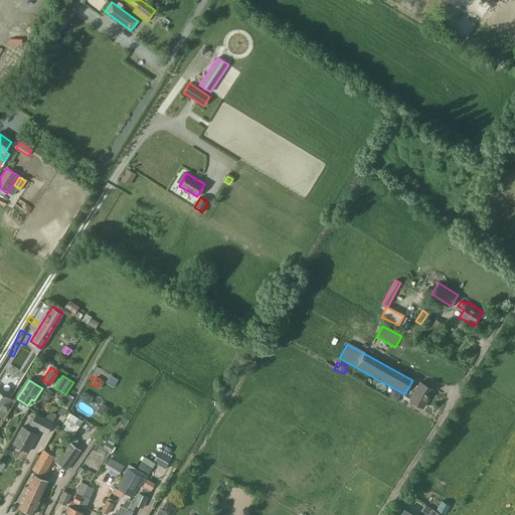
[(423,407),(434,390),(420,382),(409,399),(423,407)]
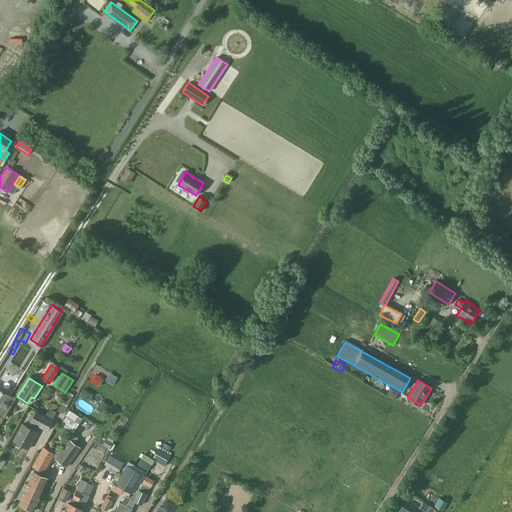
[(0,411),(10,396),(3,392),(4,392),(4,391),(3,391),(3,390),(2,390),(2,391),(0,389),(0,411)]
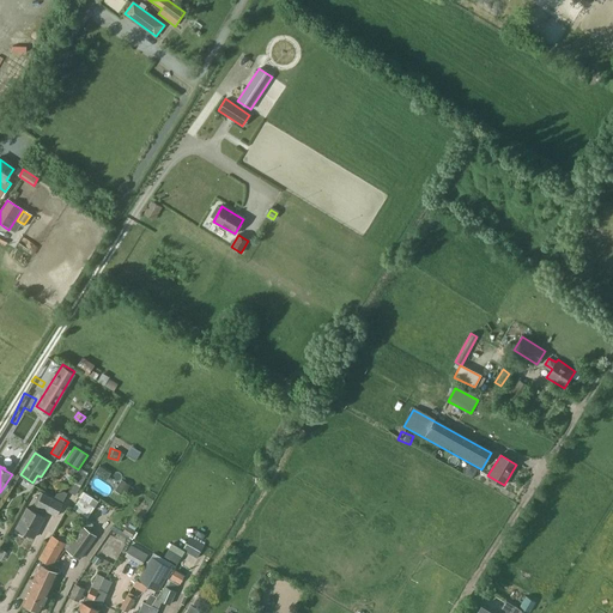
[(76,495),(87,472),(83,469),(70,492),(76,495)]
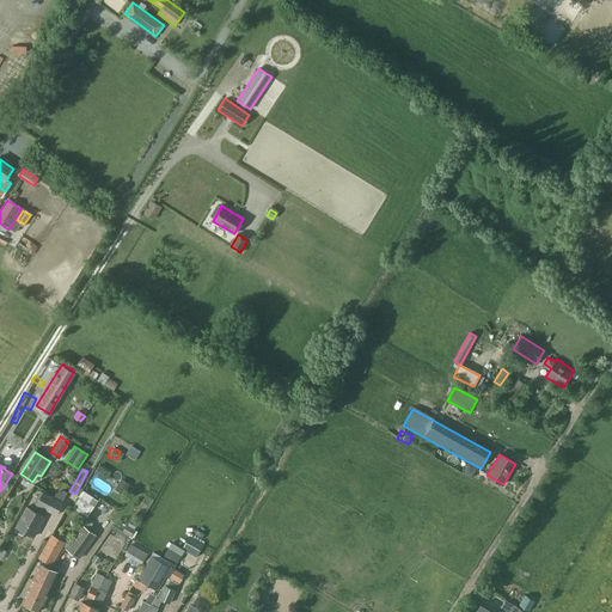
[(123,497),(128,489),(118,484),(114,491),(123,497)]
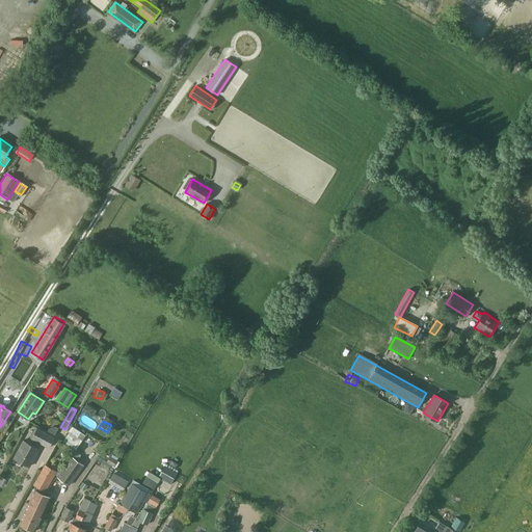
[(58,443),(72,451),(81,435),(68,427),(58,443)]
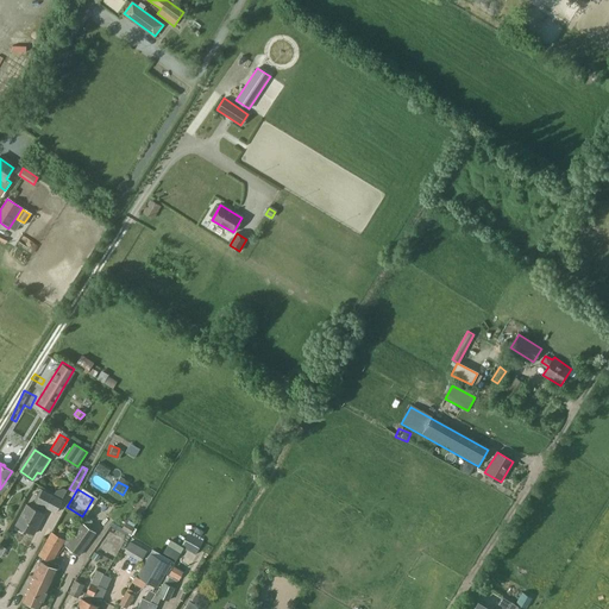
[(56,512),(62,500),(41,490),(36,502),(56,512)]
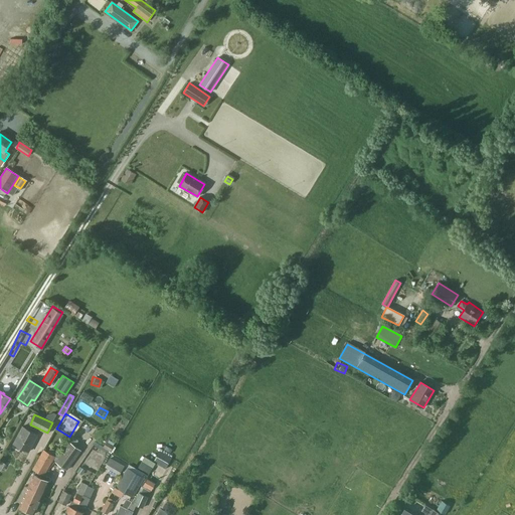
[(28,452),(37,435),(22,427),(13,444),(28,452)]
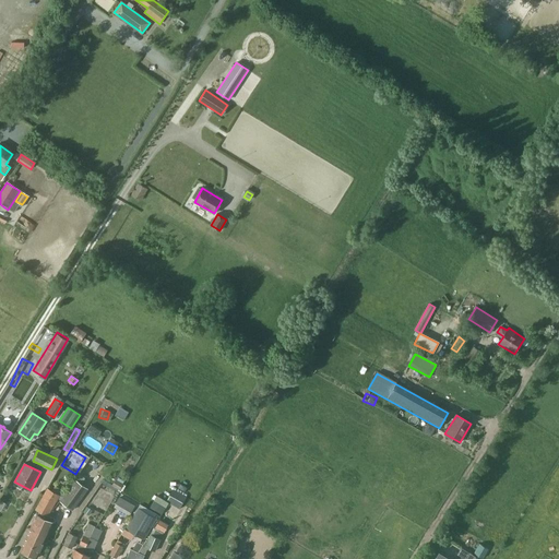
[(73,509),(87,489),(75,479),(60,500),(73,509)]
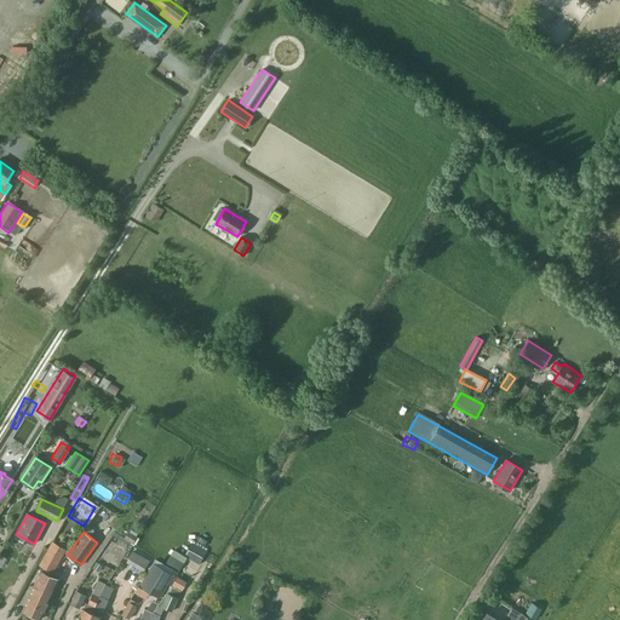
[(52,570),(67,544),(53,537),(39,563),(52,570)]
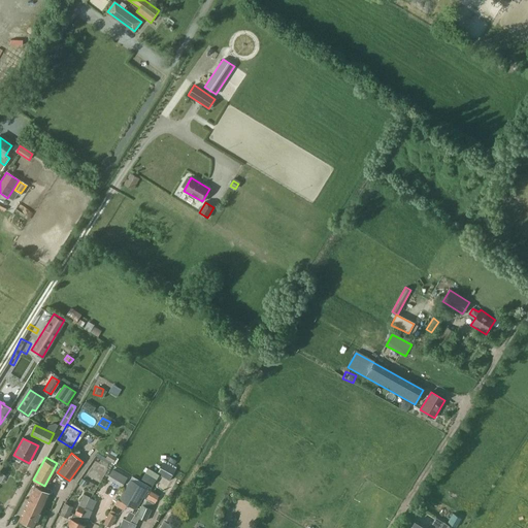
[(101,467),(103,463),(90,457),(86,468),(93,471),(96,465),(101,467)]
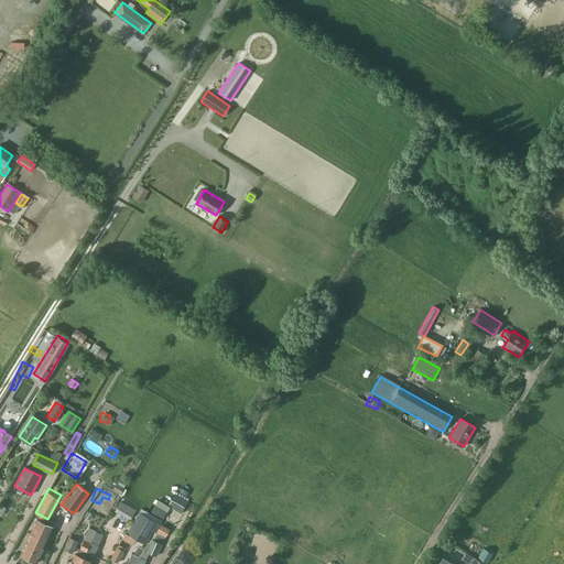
[(182,511),(187,501),(174,495),(169,503),(182,511)]
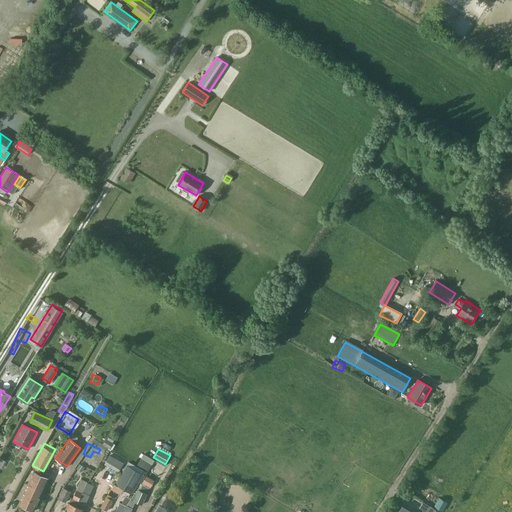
[(118,471),(123,462),(109,455),(104,463),(118,471)]
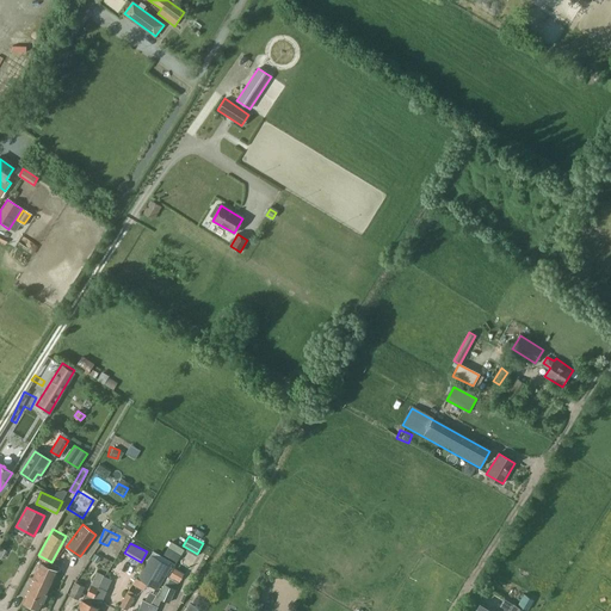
[(171,543),(166,553),(178,560),(184,550),(171,543)]
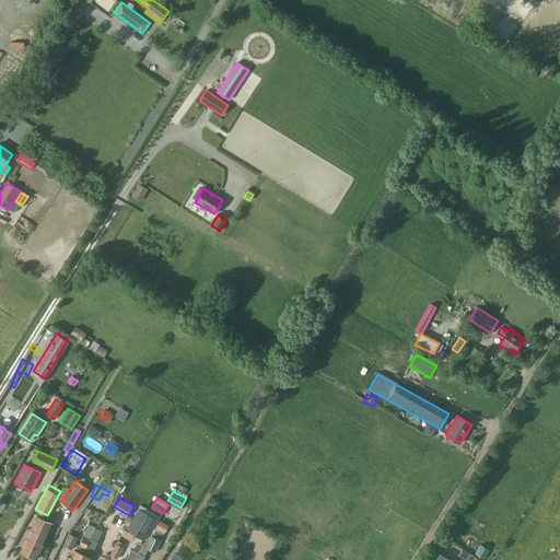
[(89,517),(93,511),(88,506),(82,513),(89,517)]
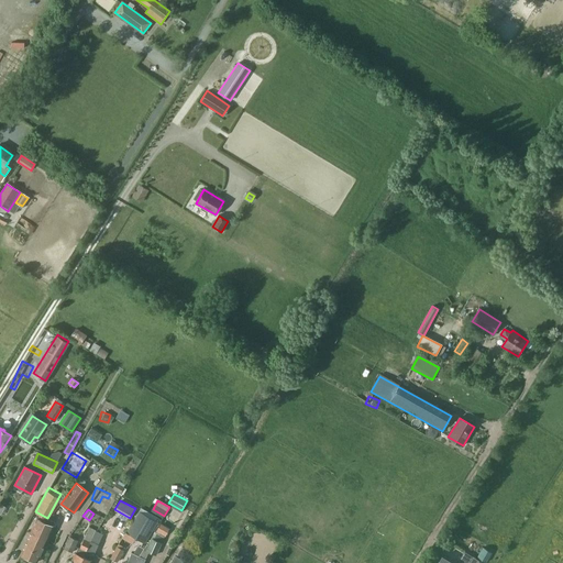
[(143,543),(156,521),(140,511),(127,533),(143,543)]
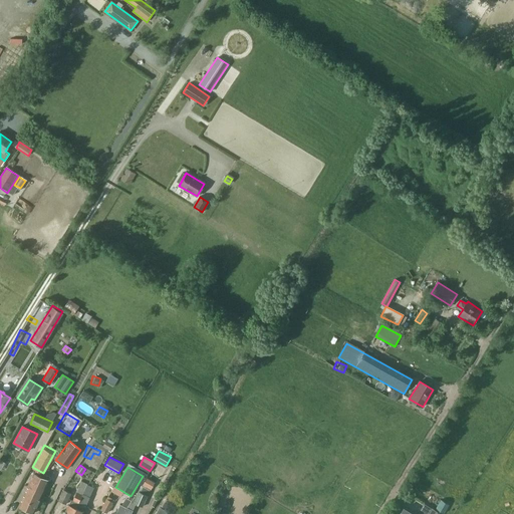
[(39,481),(43,476),(34,473),(19,507),(26,510),(39,481)]
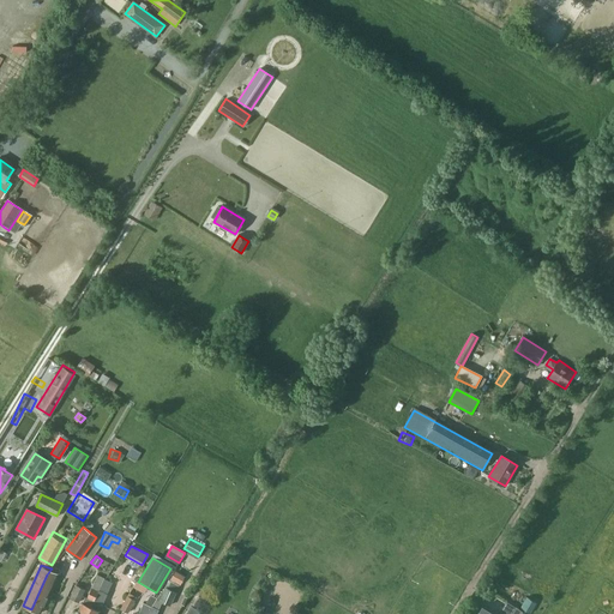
[(47,575),(31,609),(41,613),(50,590),(59,572),(52,569),(47,575)]
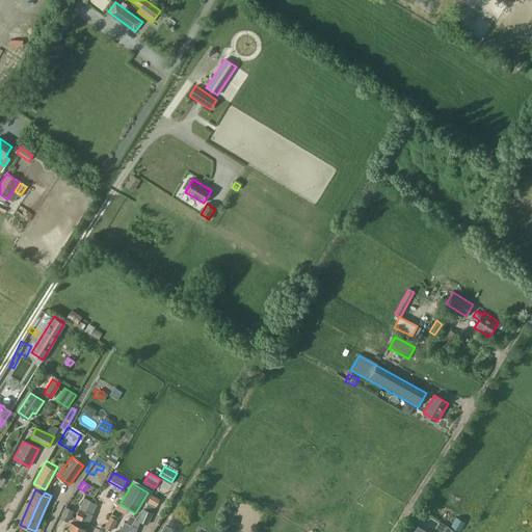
[(151,495),(148,501),(156,505),(159,499),(151,495)]
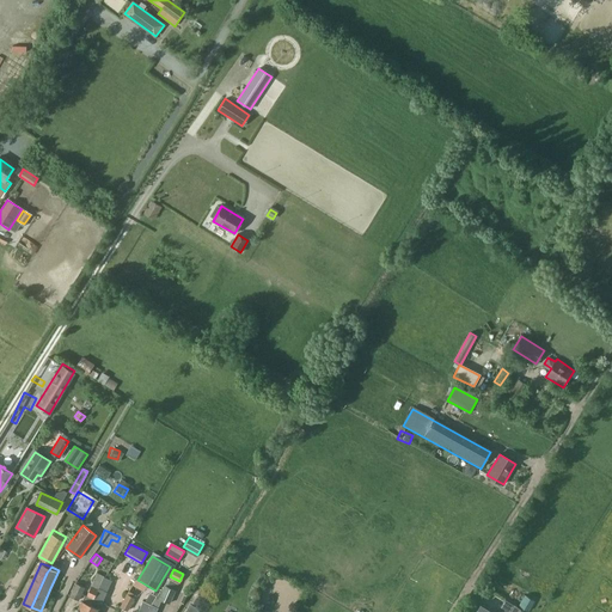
[(97,573),(91,586),(98,589),(104,576),(97,573)]
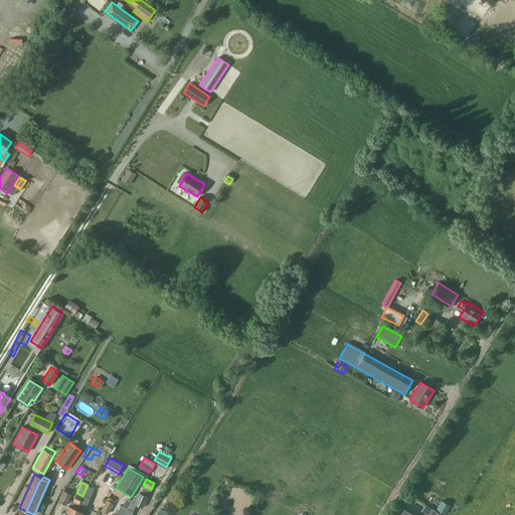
[(143,506),(148,496),(150,490),(142,486),(135,502),(143,506)]
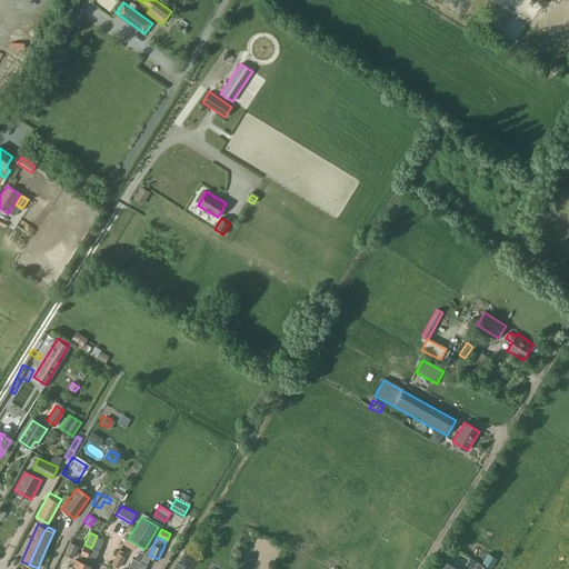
[(72,557),(78,546),(70,541),(65,553),(72,557)]
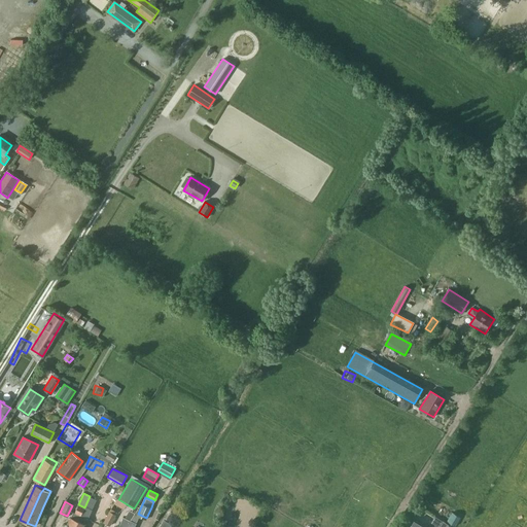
[(73,513),(66,526),(75,526),(78,522),(80,516),(82,512),(84,507),(78,504),(74,513),(73,513)]
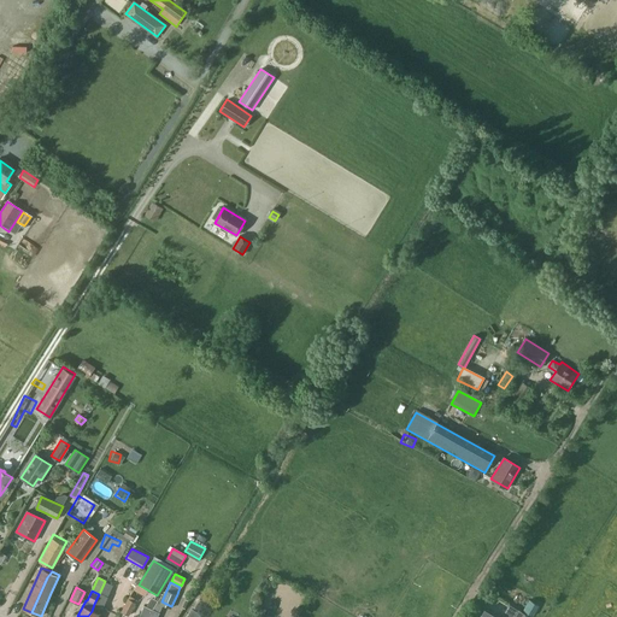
[(92,611),(88,616),(99,616),(100,615),(107,598),(99,594),(97,599),(94,604),(92,611)]
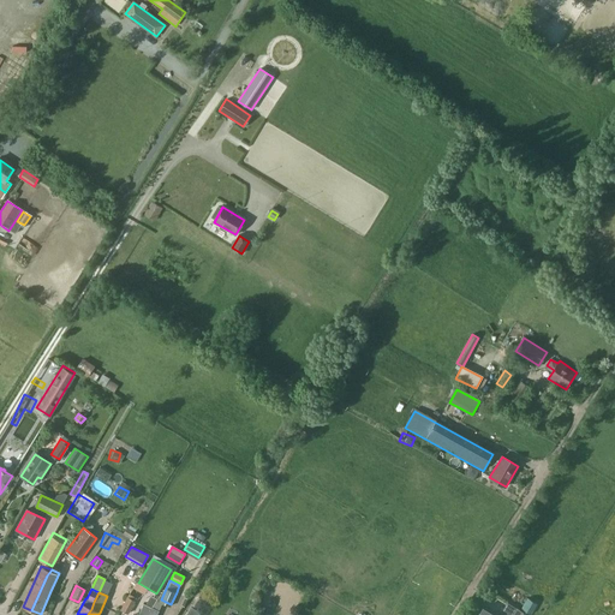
[(147,614),(153,607),(157,598),(150,596),(147,604),(143,603),(138,614),(147,614)]
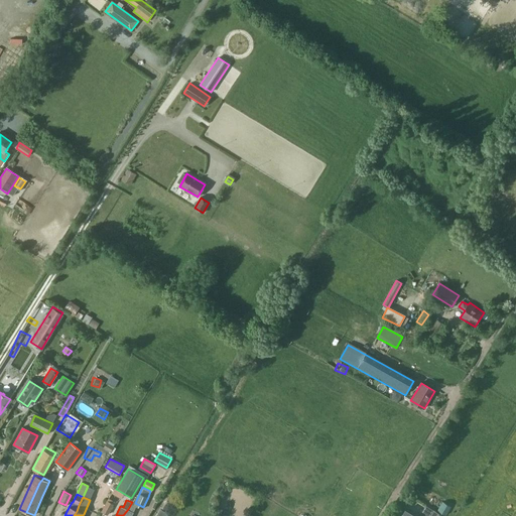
[(107,501),(101,512),(108,515),(114,504),(107,501)]
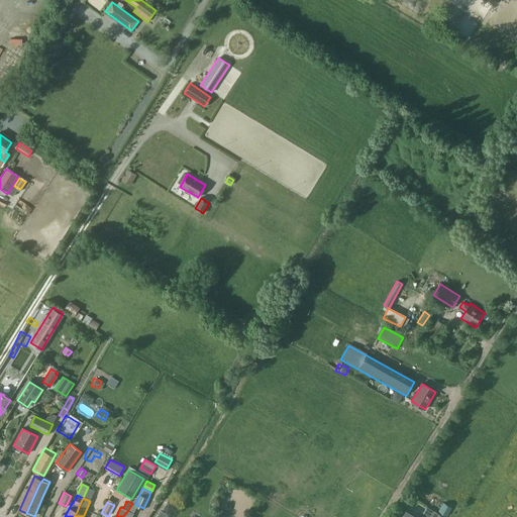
[(438,512),(444,516),(445,516),(446,516),(451,508),(443,503),(438,512)]
